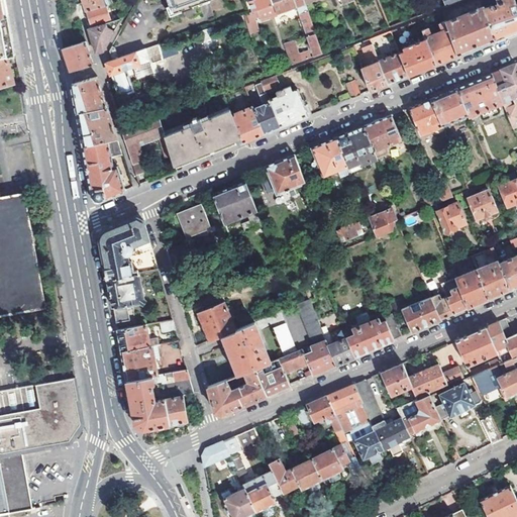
[(83,0),(87,11),(106,5),(113,3),(111,0),(83,0)]
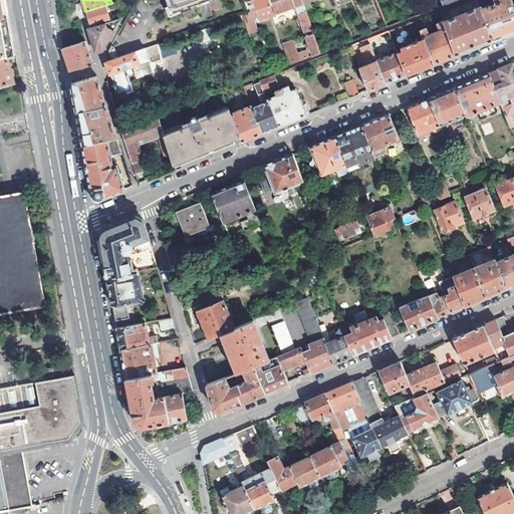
[(167,0),(170,8),(172,12),(180,9),(180,7),(189,3),(190,6),(198,3),(197,0),(198,0),(167,0)]
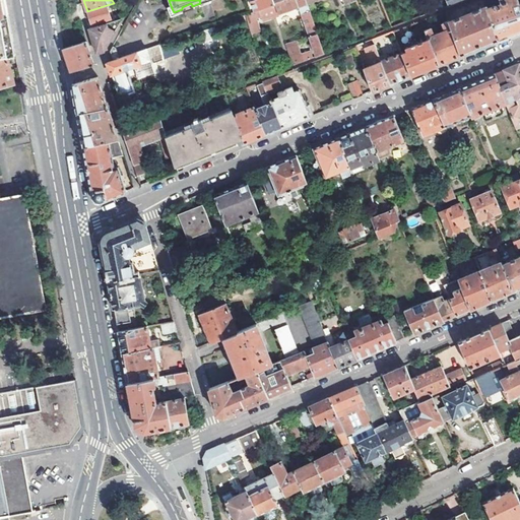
[(273,4),(271,0),(256,0),(250,2),(254,13),(274,5),(273,4)]
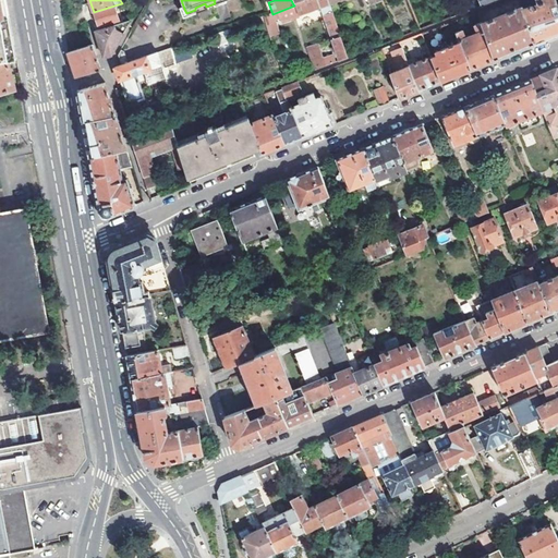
[(320,7),(331,39),(340,36),(339,33),(336,22),(329,4),(327,0),(305,0),(293,4),(294,5),(298,15),(320,7)]
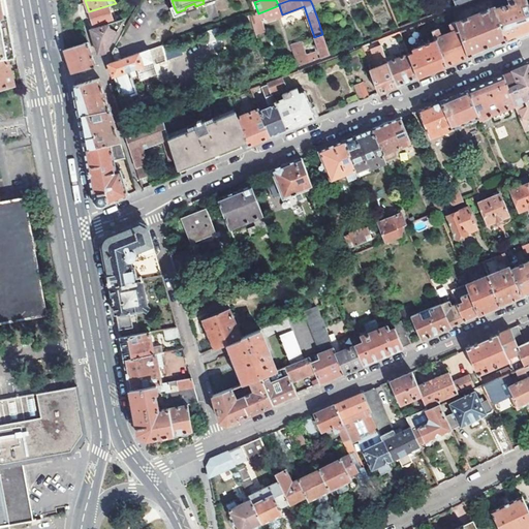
[(448,0),(441,0),(445,10),(452,7),(448,0)]
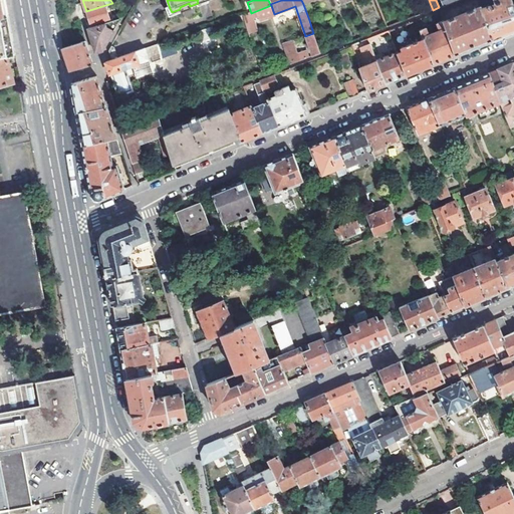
[(489,5),(482,8),(493,40),(503,35),(513,31),(513,6),(513,4),(511,0),(495,0),(496,2),(494,6),(489,8),(489,5)]
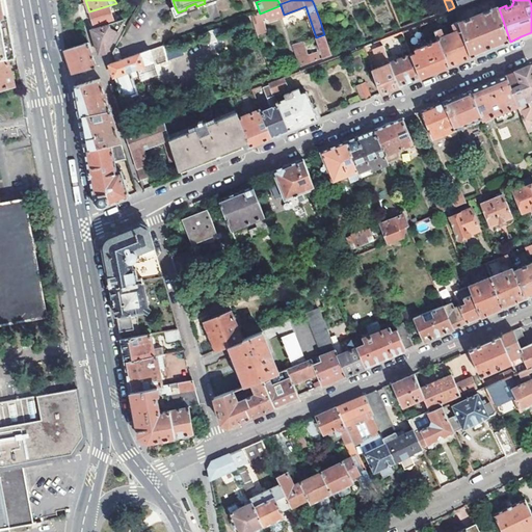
[(178,12),(176,8),(171,9),(176,19),(188,15),(187,11),(197,8),(196,6),(195,3),(186,7),(186,9),(178,12)]
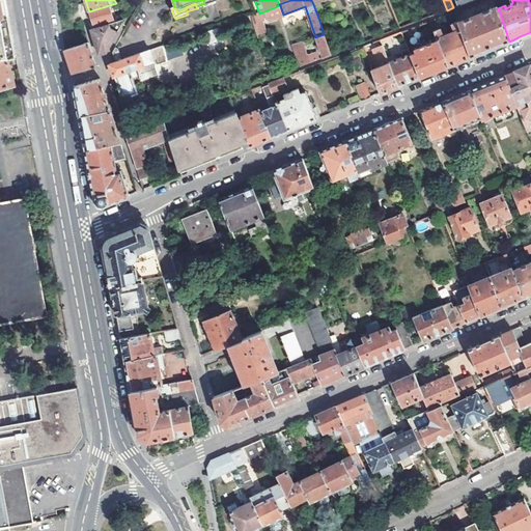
[(89,11),(94,27),(114,22),(109,5),(89,11)]
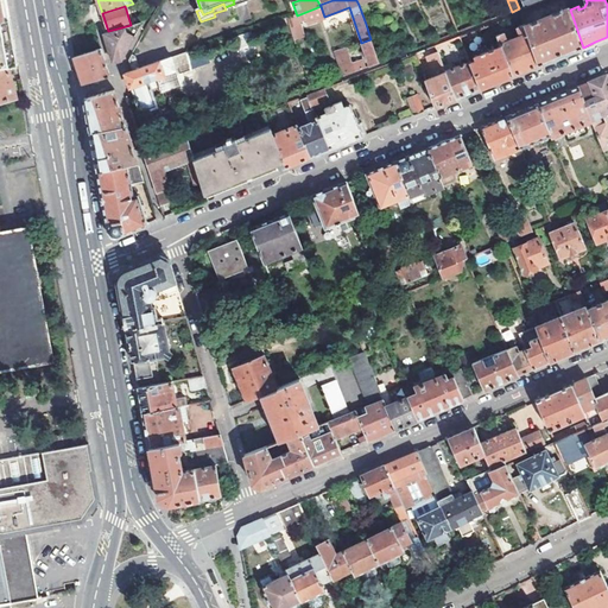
[(524,26),(538,65),(562,56),(583,48),(570,10),(570,8),(524,26)]
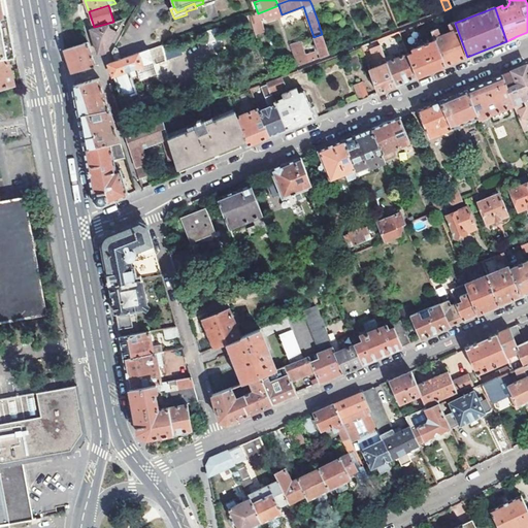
[(0,18),(0,59),(6,58),(15,56),(11,35),(8,15),(0,18)]
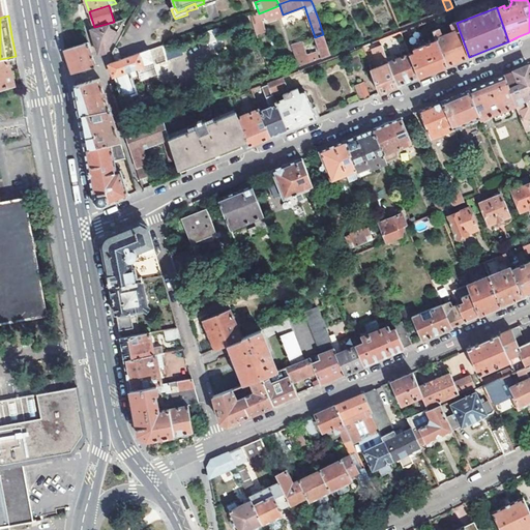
[(91,28),(99,54),(107,51),(124,19),(114,22),(94,27),(91,28)]
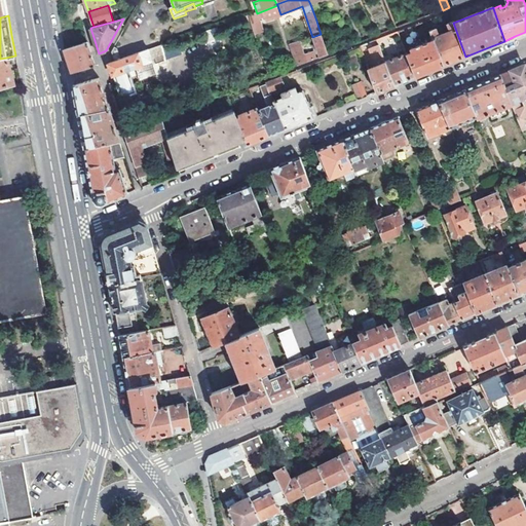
[(323,19),(316,21),(320,31),(327,29),(323,19)]
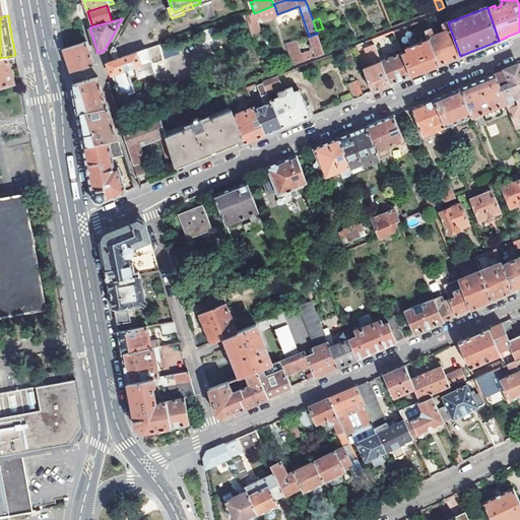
[(429,40),(439,64),(451,60),(460,56),(448,22),(448,21),(441,24),(444,31),(433,36),(426,19),(421,21),(429,40)]
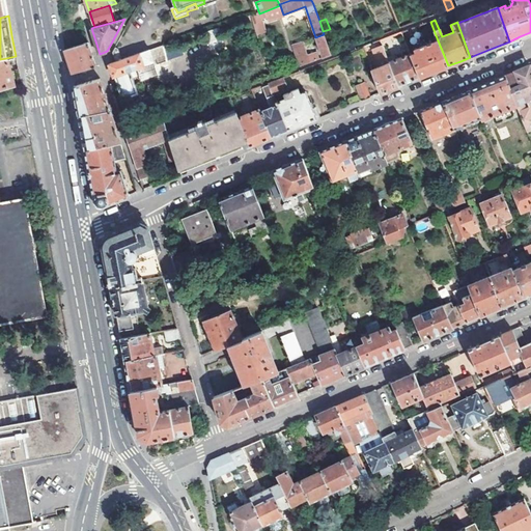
[(324,34),(315,37),(323,58),(331,55),(324,34)]
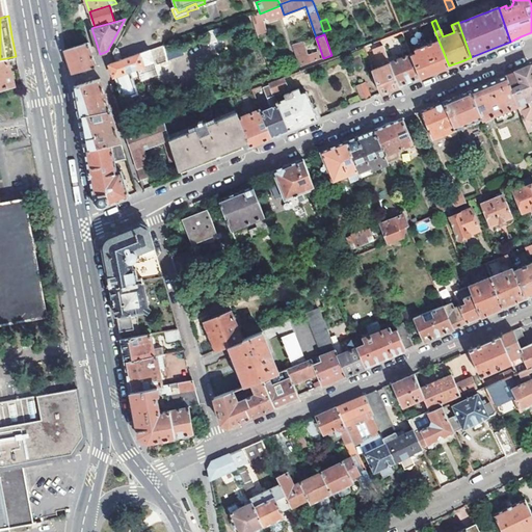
[(416,53),(410,55),(420,78),(425,75),(449,65),(439,41),(415,50),(416,53)]
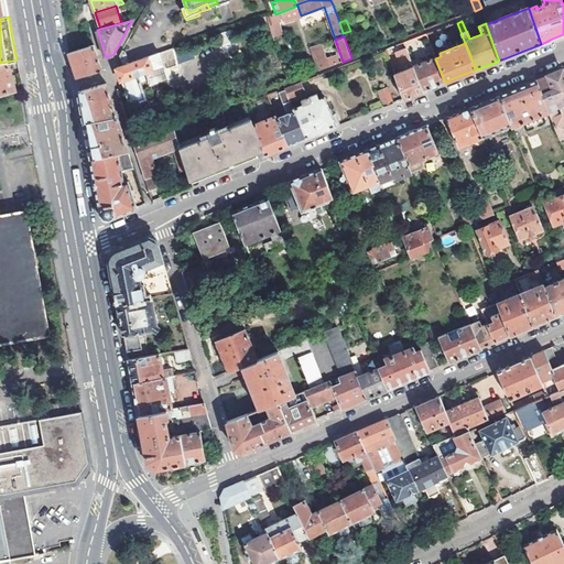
[(73,65),(77,77),(101,69),(94,45),(86,47),(76,50),(68,52),(73,65)]
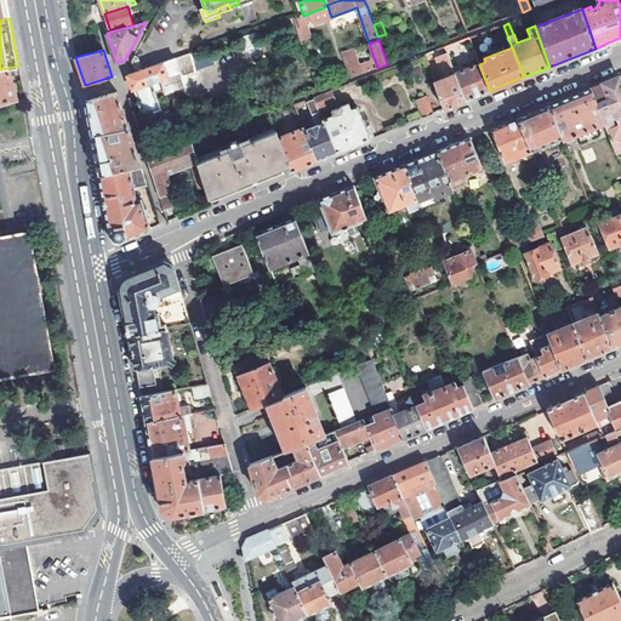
[(360,66),(354,50),(345,53),(353,78),(371,70),(369,62),(360,66)]
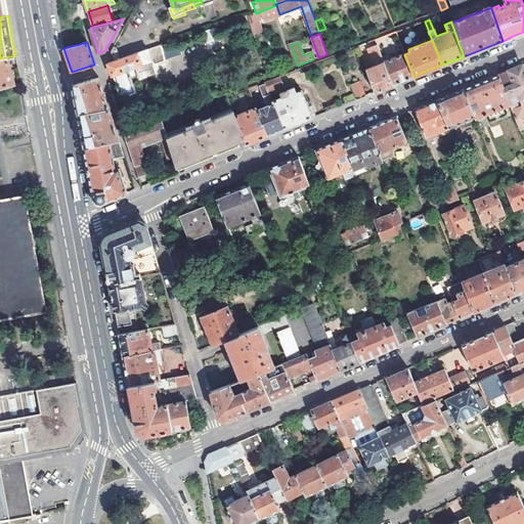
[(366,47),(369,60),(382,57),(378,44),(366,47)]
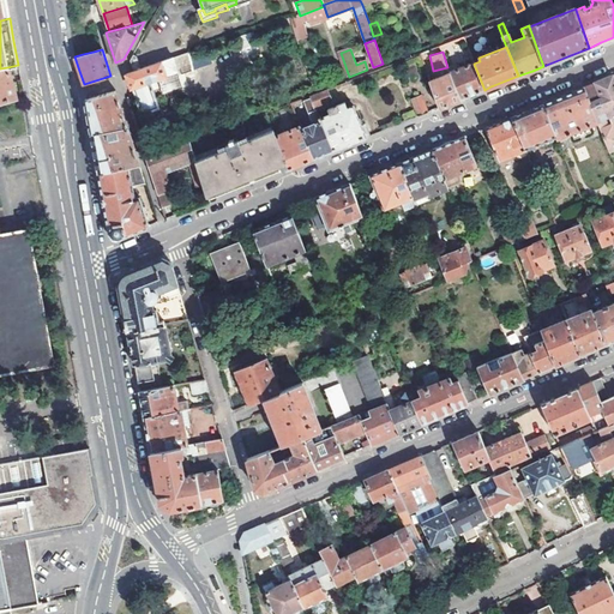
[(130,60),(134,74),(144,71),(140,58),(133,53),(130,60)]
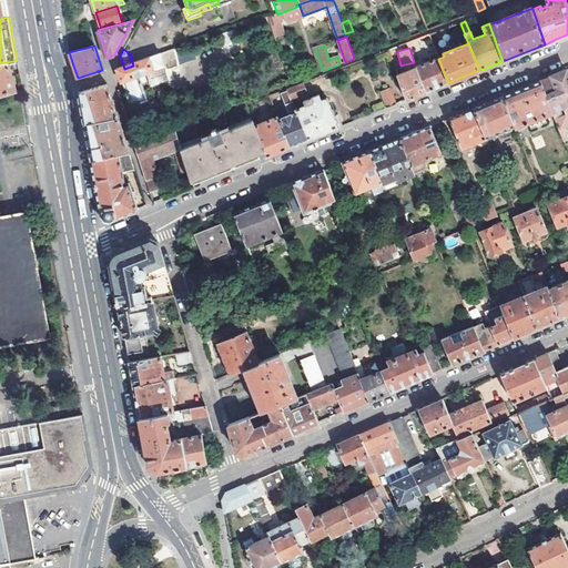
[(117,71),(121,83),(153,72),(152,69),(161,67),(163,72),(178,67),(173,51),(133,66),(124,69),(117,71)]
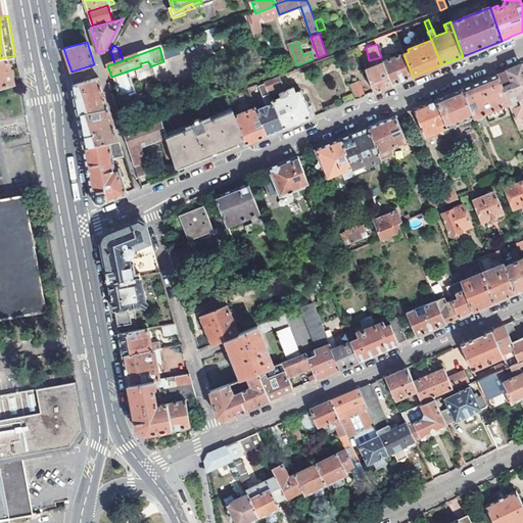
[(176,47),(162,51),(165,59),(178,54),(176,47)]
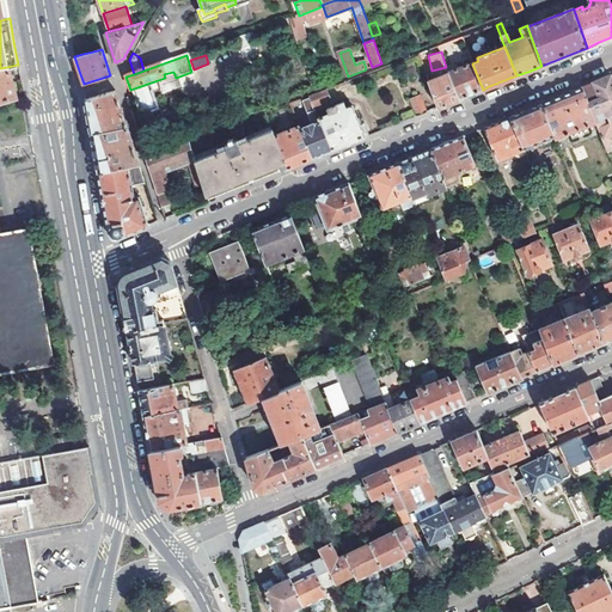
[(472,63),(448,73),(459,99),(464,97),(483,90),(472,63)]
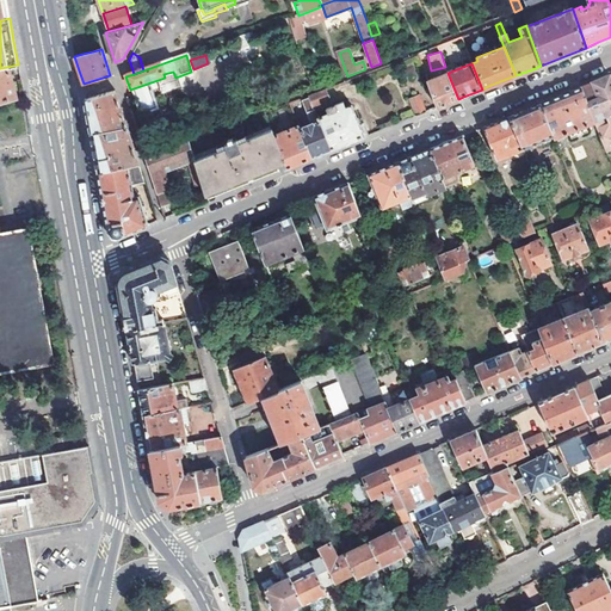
[(0,68),(0,102),(16,98),(7,67),(0,68)]
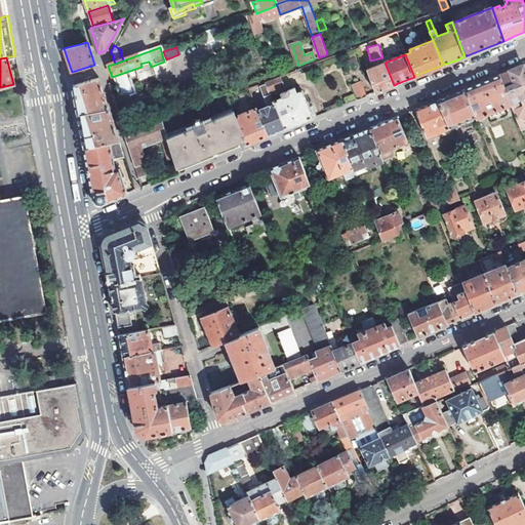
[(368,70),(376,92),(390,86),(394,85),(385,63),(368,70)]
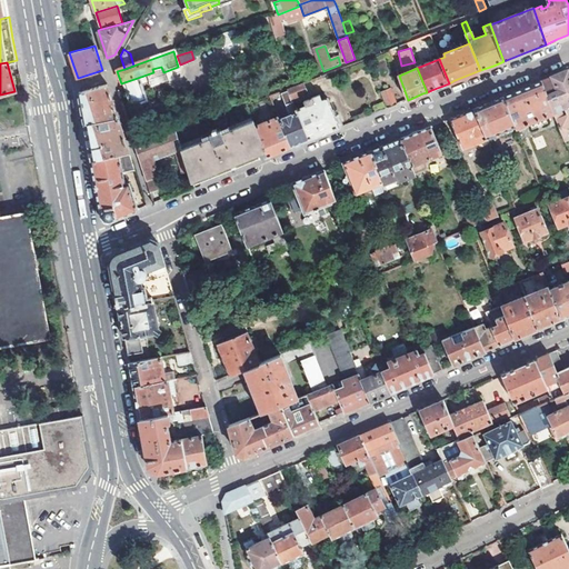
[(568,75),(567,70),(541,81),(555,112),(566,140),(568,138),(568,133),(568,132),(568,131),(568,117),(568,115),(563,116),(560,107),(566,105),(568,110),(568,109),(568,75)]
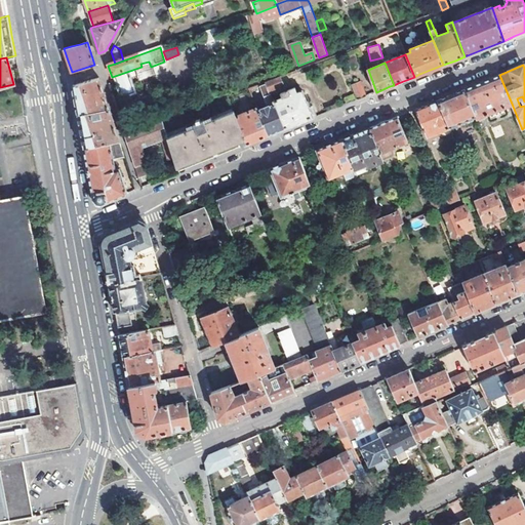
[(488,113),(502,107),(512,104),(499,75),(493,78),(465,89),(476,117),(476,118),(488,113)]
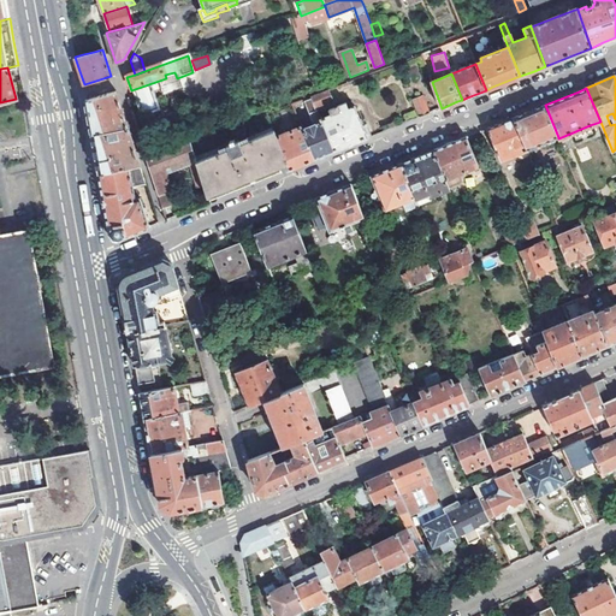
[(317,110),(317,111),(333,105),(327,90),(311,98),(317,110)]
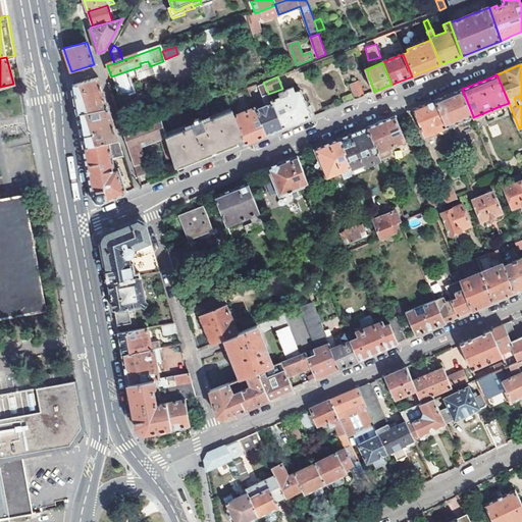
[(73,90),(77,113),(108,108),(98,77),(92,80),(92,79),(83,81),(83,82),(72,84),(73,90)]
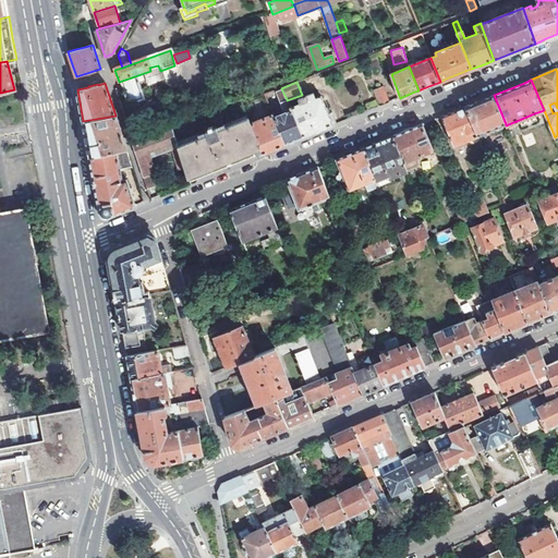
[(374,91),(379,106),(388,102),(383,87),(374,91)]
